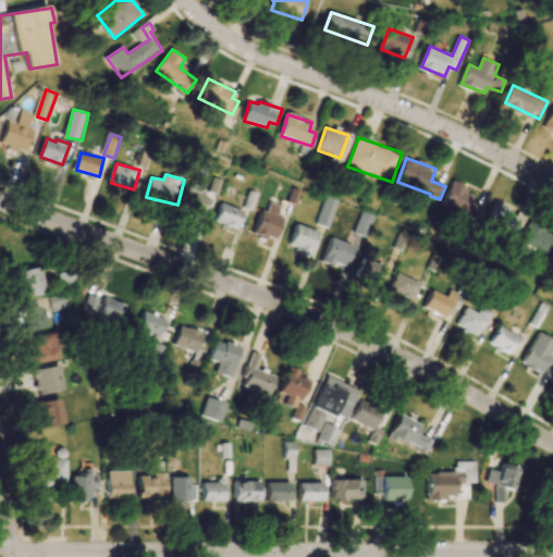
[(204,194),(207,187),(193,182),(183,209),(203,217),(210,196),(204,194)]
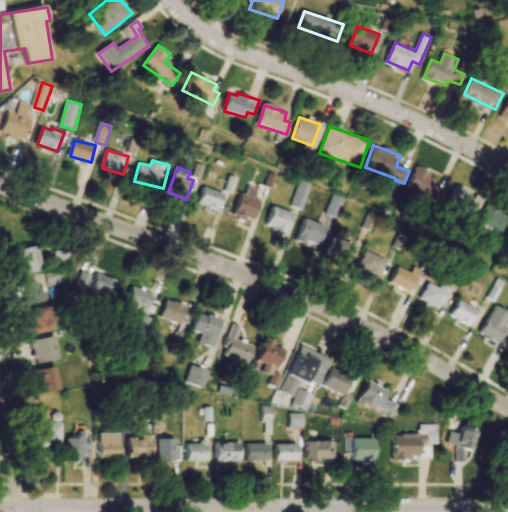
[(433,186),(437,177),(417,168),(408,188),(440,203),(445,191),(433,186)]
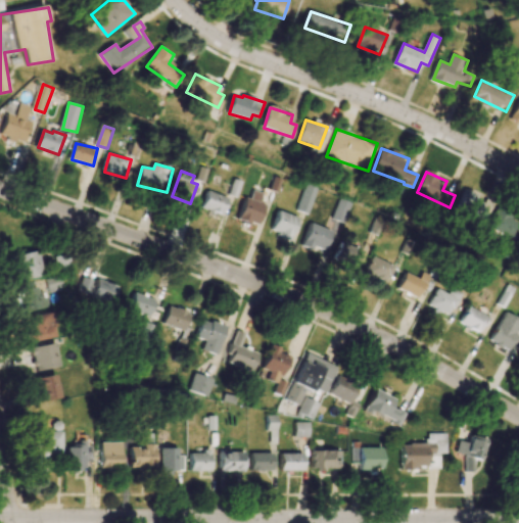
[(299,210),(311,215),(320,188),(309,184),(299,210)]
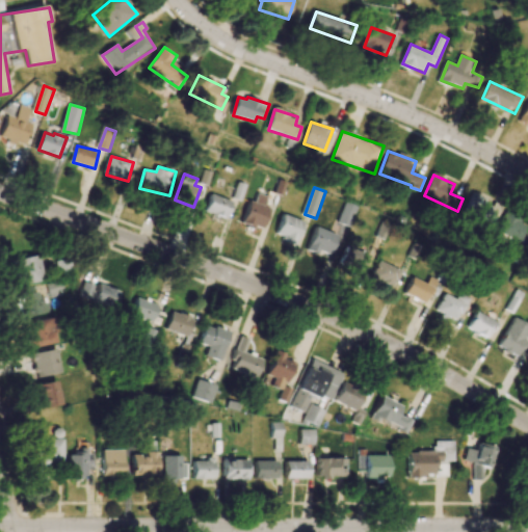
[(234,201),(213,194),(208,212),(229,218),(234,201)]
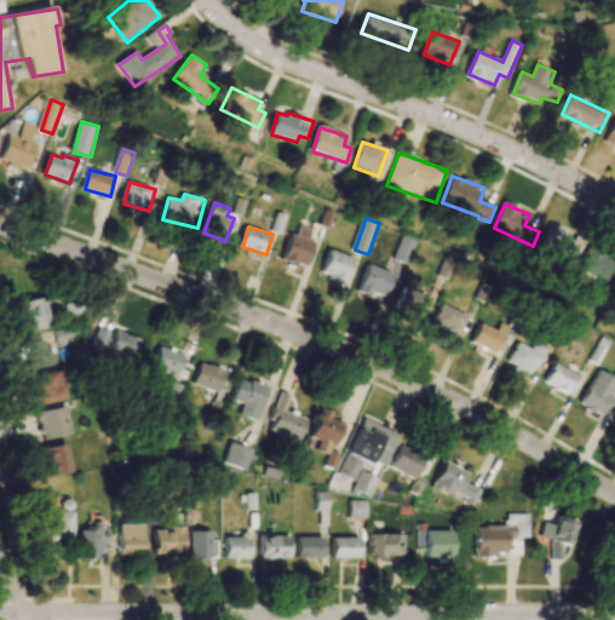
[(576,237),(551,227),(542,248),(567,259),(576,237)]
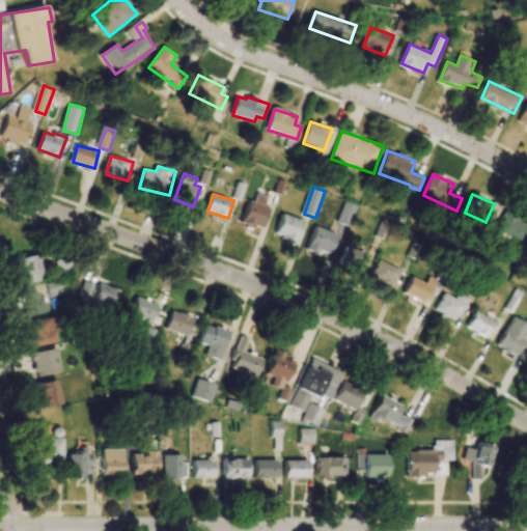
[(243,222),(264,230),(272,207),(251,200),(243,222)]
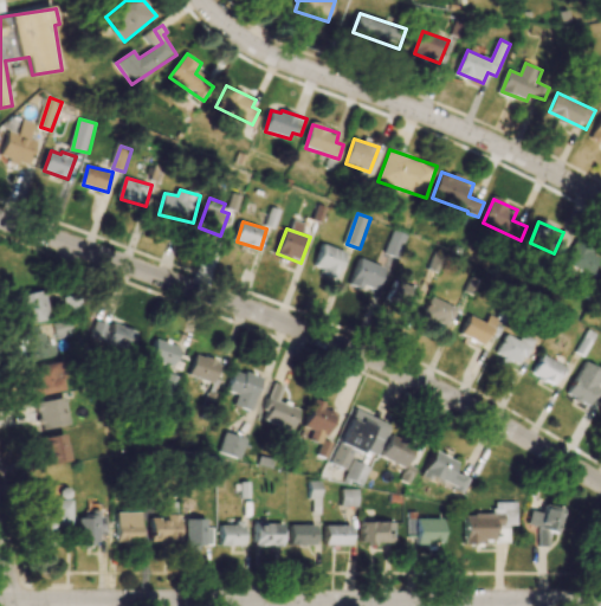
[(409,234),(396,230),(387,253),(401,258),(409,234)]
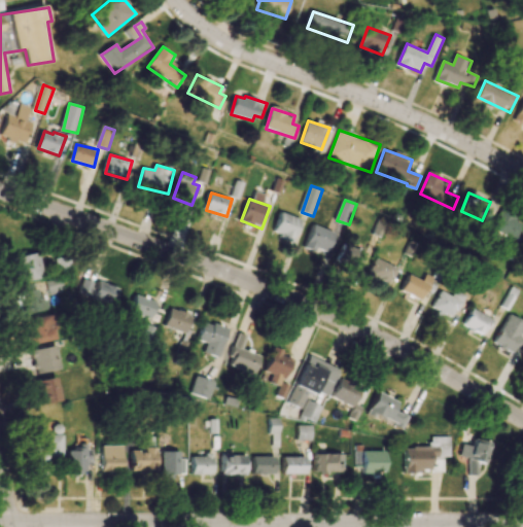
[(493,230),(516,240),(522,226),(522,219),(503,210),(493,230)]
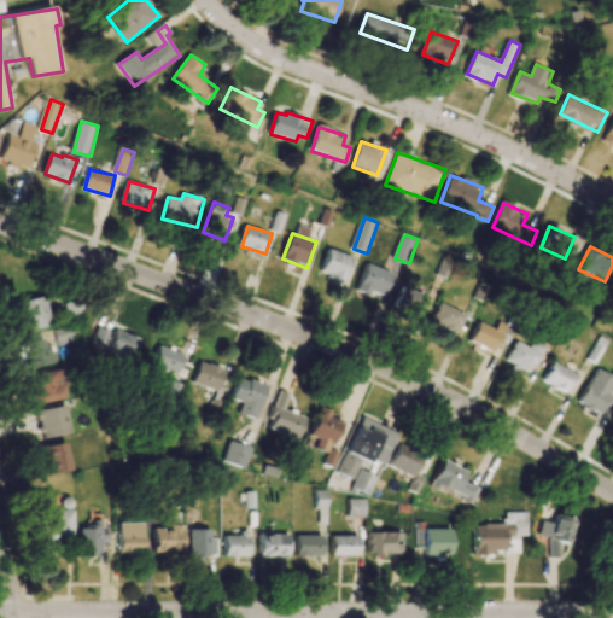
[(322,273),(345,283),(355,257),(332,249),(322,273)]
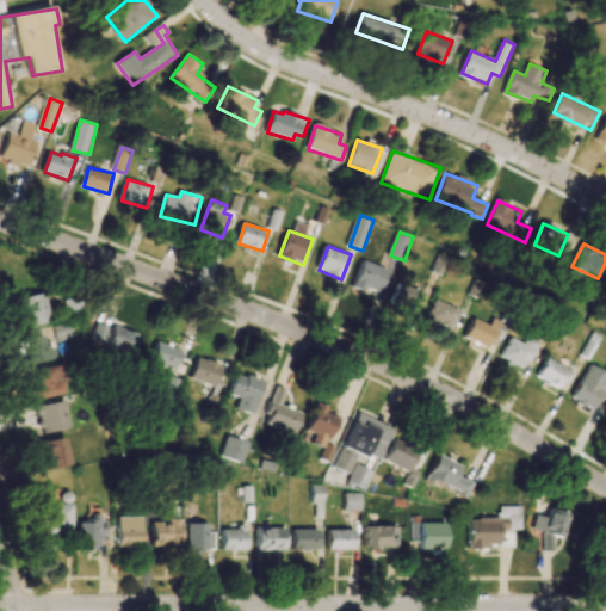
[(389,269),(364,261),(356,288),(366,291),(368,288),(382,291),(389,269)]
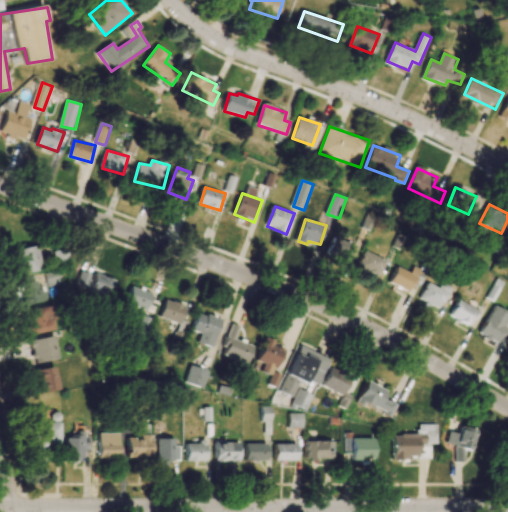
[(356,245),(336,237),(329,254),(349,263),(356,245)]
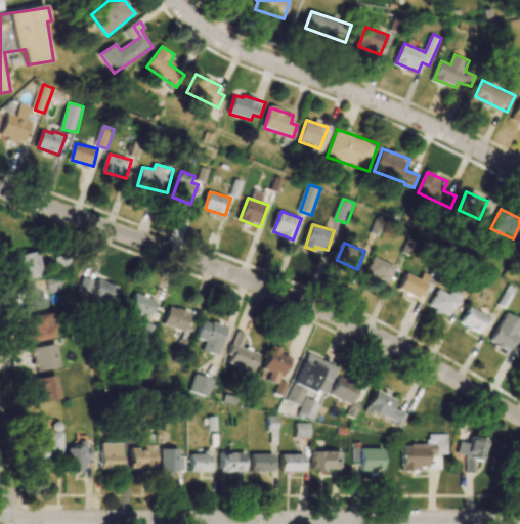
[(19,281),(46,275),(40,251),(13,257),(19,281)]
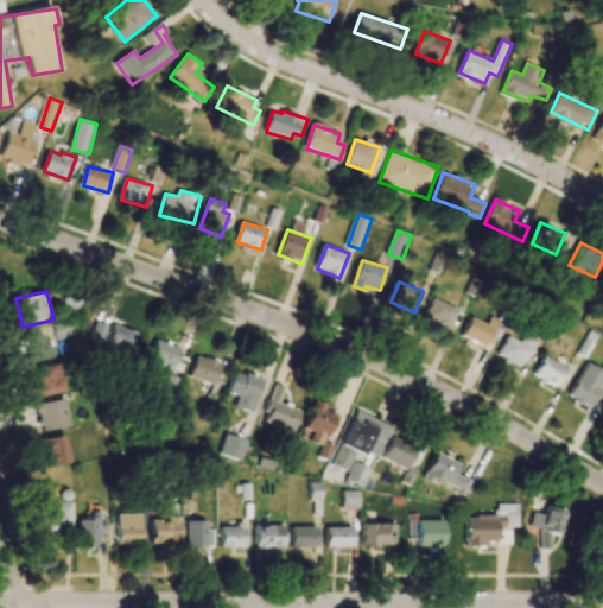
[(449,331),(459,310),(436,298),(425,320),(449,331)]
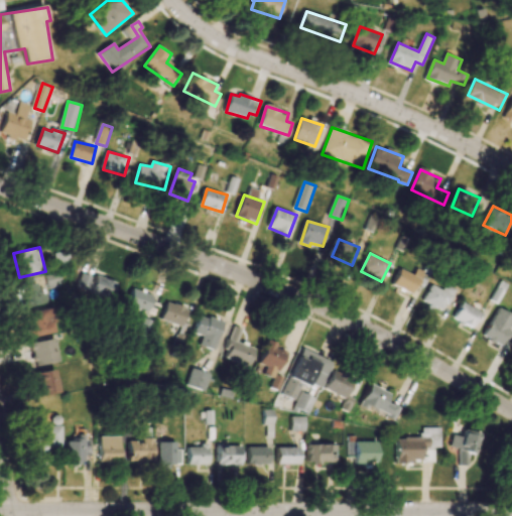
[(415,274),(401,269),(395,285),(415,294),(424,271),(418,268),(415,274)]
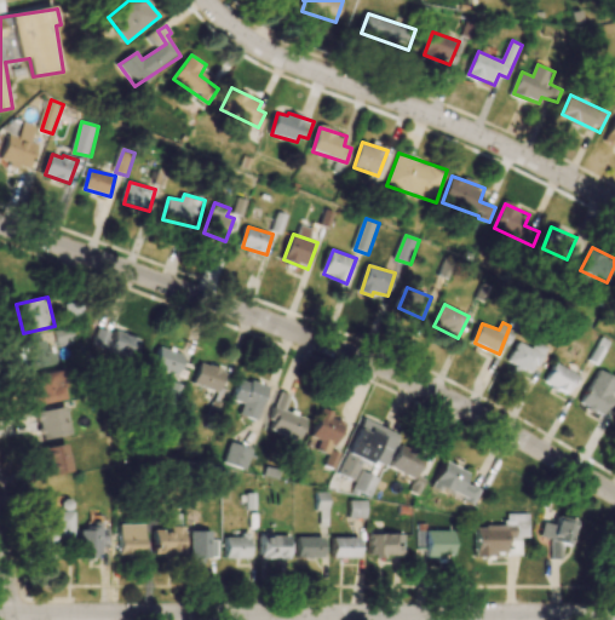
[(115,331),(115,333),(101,328),(96,348),(136,359),(142,339),(115,331)]
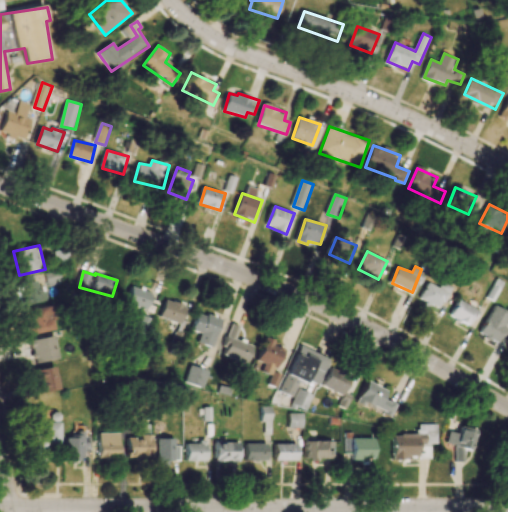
[(42,280),(20,285),(25,305),(47,300),(42,280)]
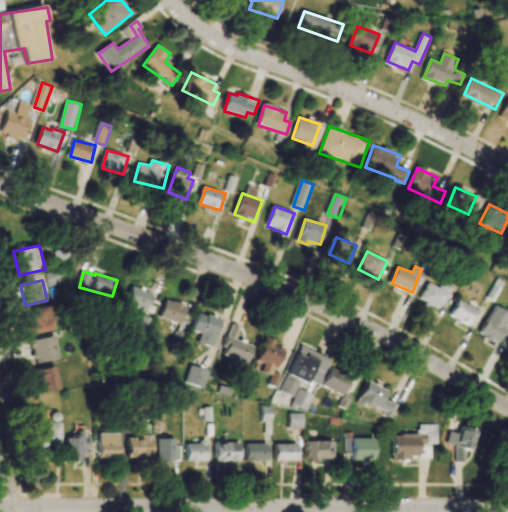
[(429,283),(421,300),(442,309),(453,286),(443,282),(440,288),(429,283)]
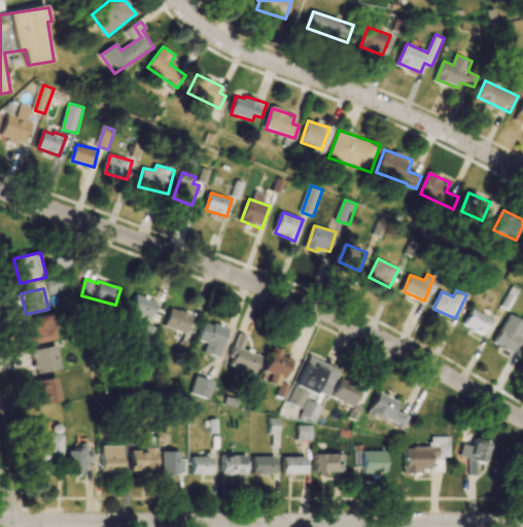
[(152,319),(159,303),(137,294),(131,311),(152,319)]
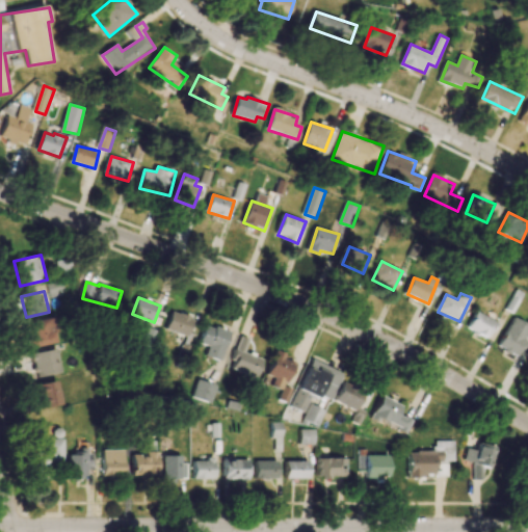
[(168,330),(190,336),(194,317),(173,312),(168,330)]
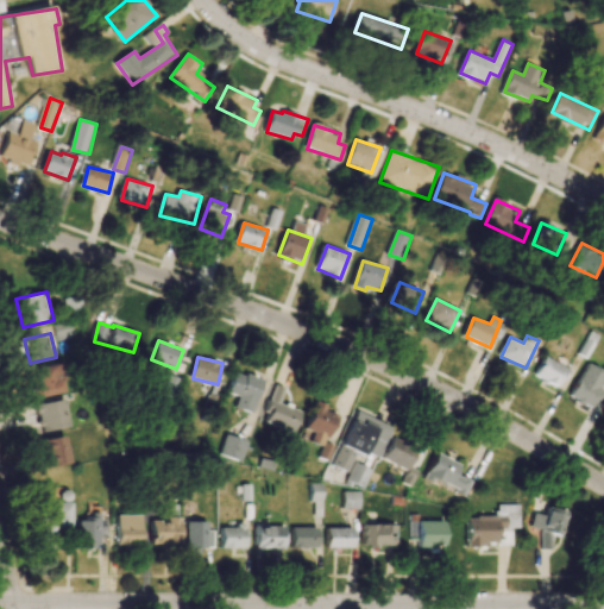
[(571,370),(548,357),(538,375),(560,389),(571,370)]
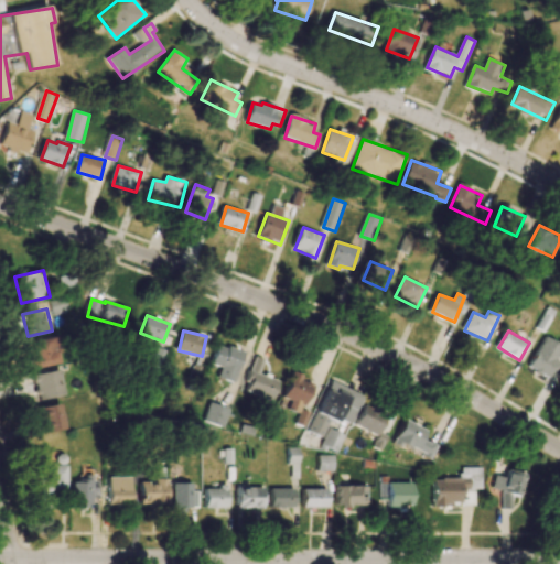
[(31,368),(61,364),(60,350),(62,349),(61,337),(28,342),(31,368)]
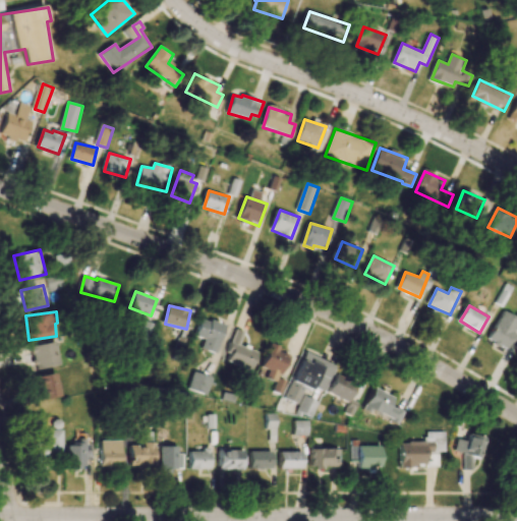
[(491,340),(511,349),(516,338),(516,333),(516,316),(504,311),(491,340)]
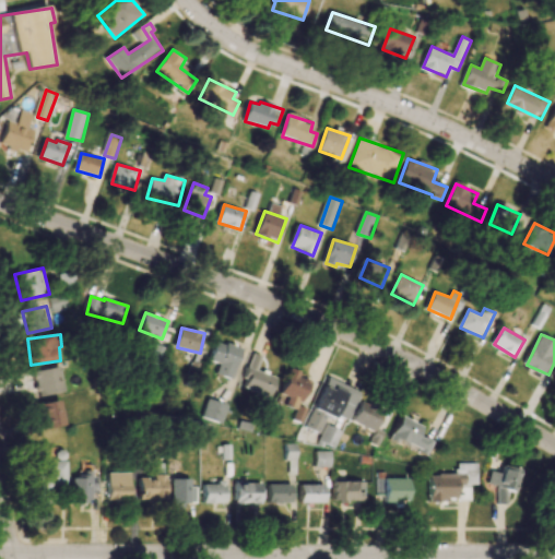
[(219,375),(235,379),(244,348),(217,342),(212,360),(222,364),(219,375)]
